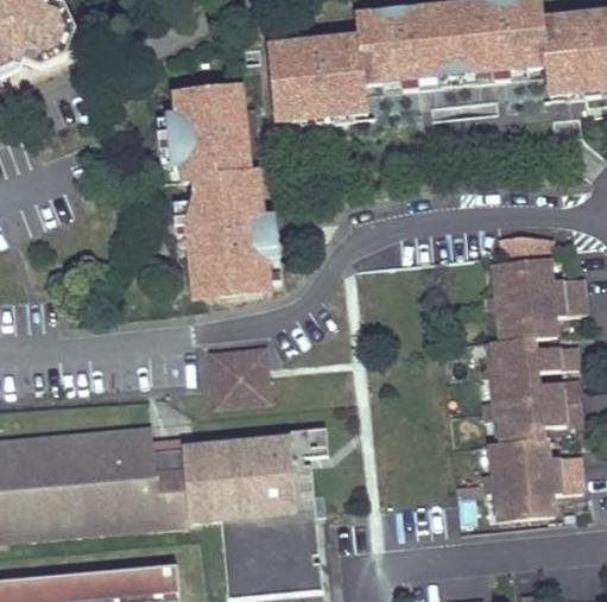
[(0,0),(0,61),(13,56),(40,65),(65,55),(75,27),(64,1),(61,0),(0,0)]
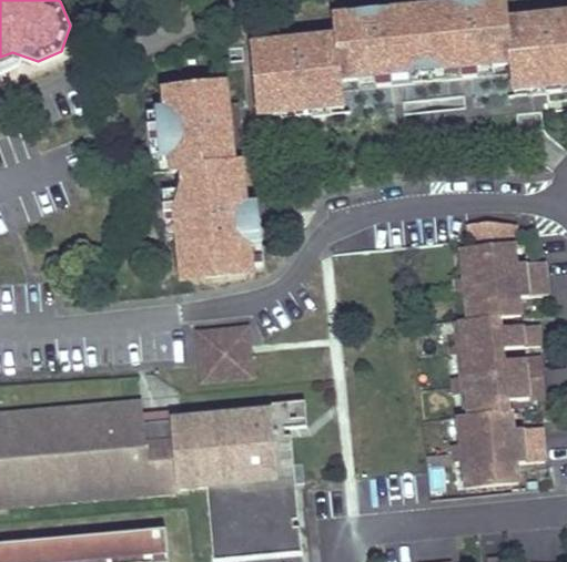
[(333,32),(255,41),(262,106),(262,108),(262,109),(263,110),(264,110),(265,111),(266,111),(287,109),(286,99),(315,96),(315,102),(316,102),(316,103),(317,104),(319,105),(321,105),(342,103),(340,75),(424,68),(509,60),(512,87),(533,85),(534,84),(535,84),(536,83),(536,82),(536,81),(536,80),(536,74),(565,71),(566,81),(566,9),(507,16),(505,0),(486,0),(487,3),(475,4),(466,0),(453,0),(374,8),(372,9),(368,11),(366,12),(364,13),(363,14),(361,16),(350,17),(348,11),(331,12),(333,32)]
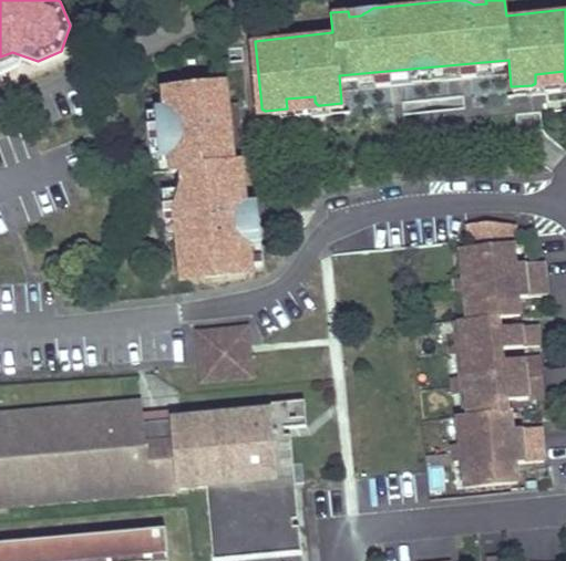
[(565,81),(564,71),(535,74),(535,80),(535,81),(535,82),(535,83),(534,84),(533,84),(532,85),(536,84),(565,81)]
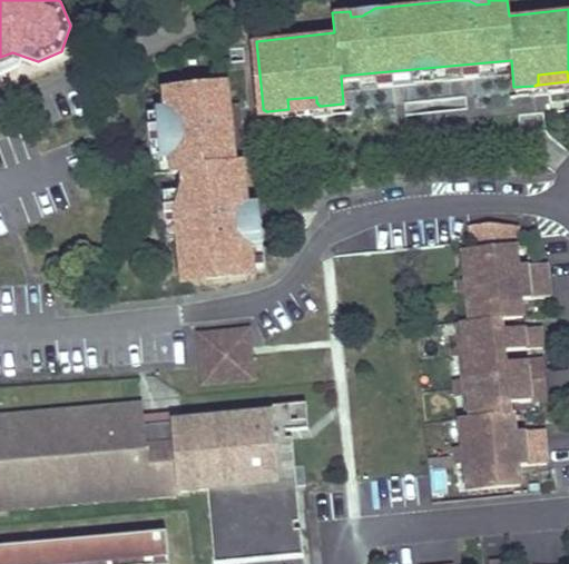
[(226,85),(163,90),(164,107),(156,107),(160,152),(169,152),(170,168),(180,167),(182,181),(180,187),(174,209),(176,234),(180,275),(252,268),(251,264),(248,240),(260,239),(256,205),(245,205),(244,189),(241,159),(233,160),(231,130),(241,130),(239,116),(229,117),(227,101),(226,85)]
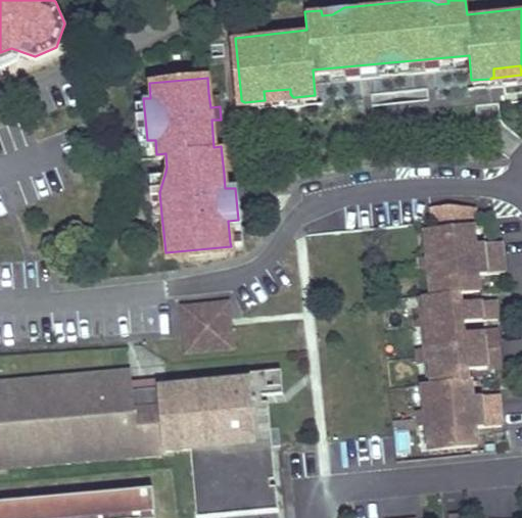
[(150,98),(149,83),(133,85),(139,155),(156,154),(155,140),(147,140),(143,98),(150,98)]
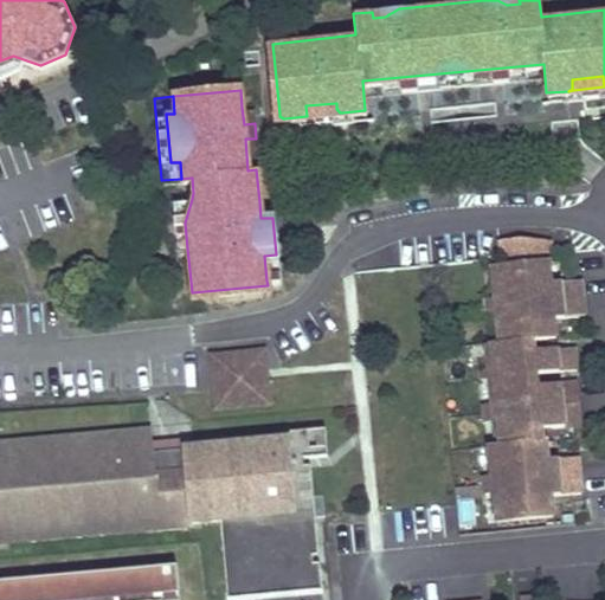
[(336,103),(306,105),(307,116),(338,114),(342,113),(340,113),(339,111),(338,110),(338,109),(336,109),(336,103)]
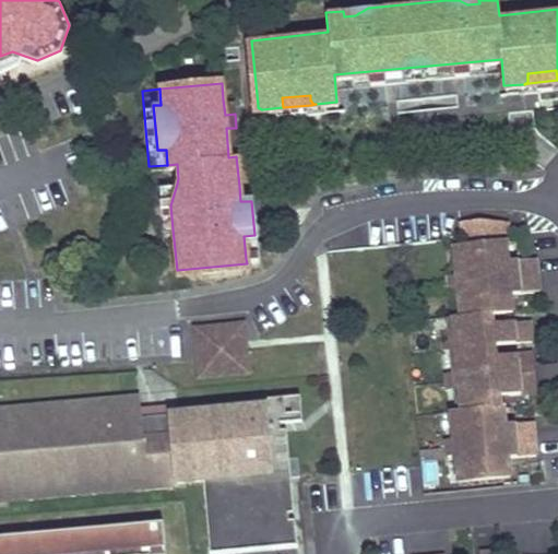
[(225,115),(235,114),(234,98),(223,99),(225,115)]
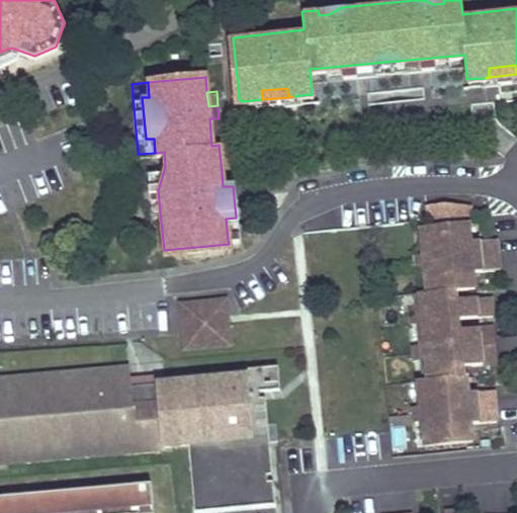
[(151,212),(160,212),(158,190),(164,170),(147,172),(151,212)]
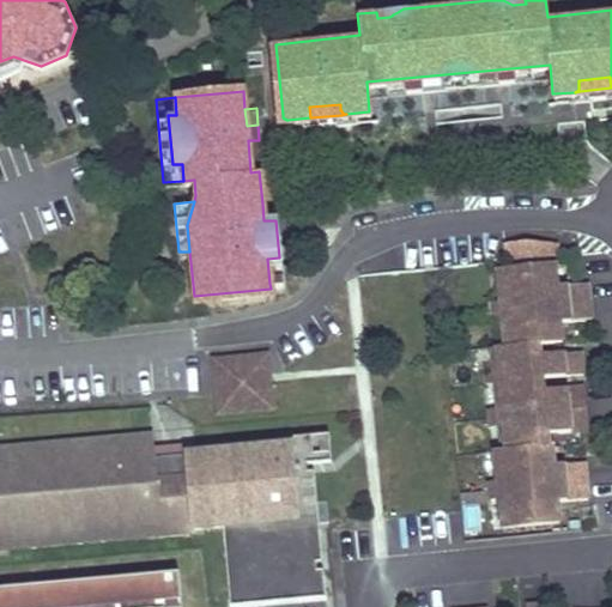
[(264,220),(276,220),(274,202),(262,204),(264,220)]
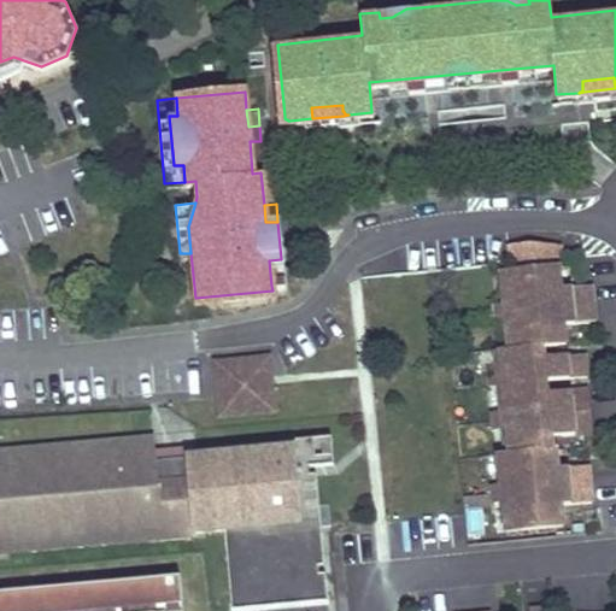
[(528,256),(527,238),(505,240),(506,258),(528,256)]
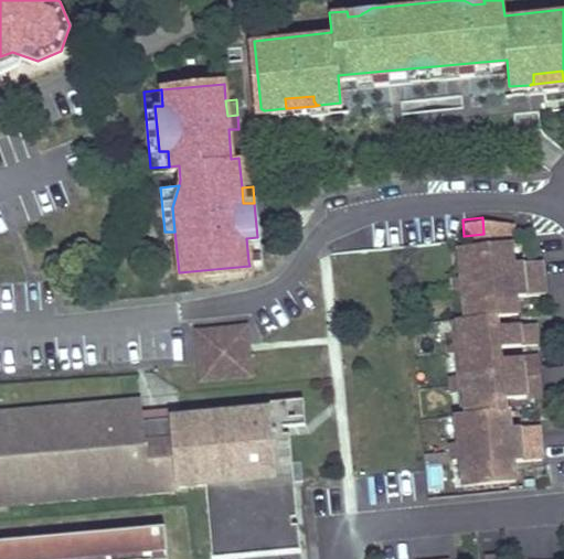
[(512,219),(482,217),(483,234),(513,232),(512,219)]
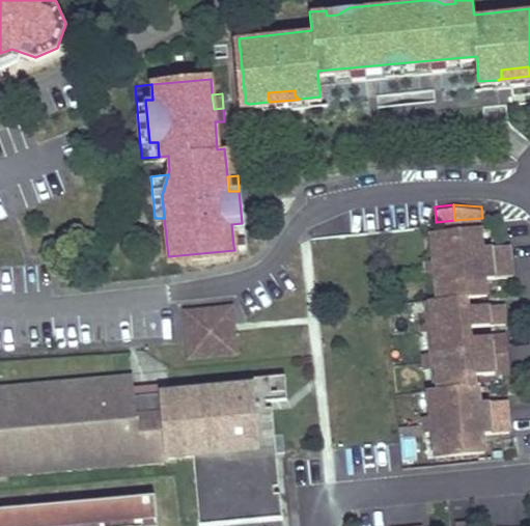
[(233,246),(244,245),(242,223),(231,224),(233,246)]
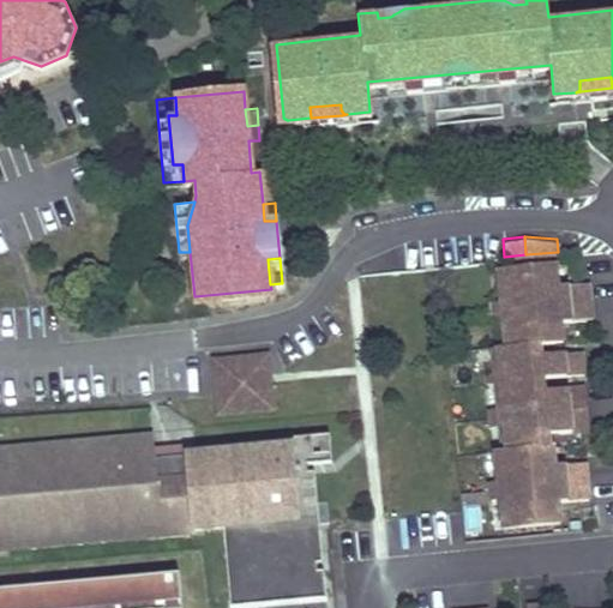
[(588,296),(587,277),(554,281),(547,276),(546,262),(496,266),(499,296),(490,298),(492,315),(500,314),(503,343),(490,343),(492,369),(484,369),(485,379),(493,378),(496,402),(487,403),(488,423),(498,422),(500,446),(493,446),(497,475),(487,476),(490,495),(498,494),(502,523),(551,518),(550,505),(556,498),(588,494),(586,475),(583,457),(551,461),(544,457),(542,444),(548,443),(547,429),(588,426),(586,403),(583,381),(544,385),(542,373),(582,369),(580,347),(540,350),(540,339),(554,338),(553,325),(560,318),(590,314),(588,296)]
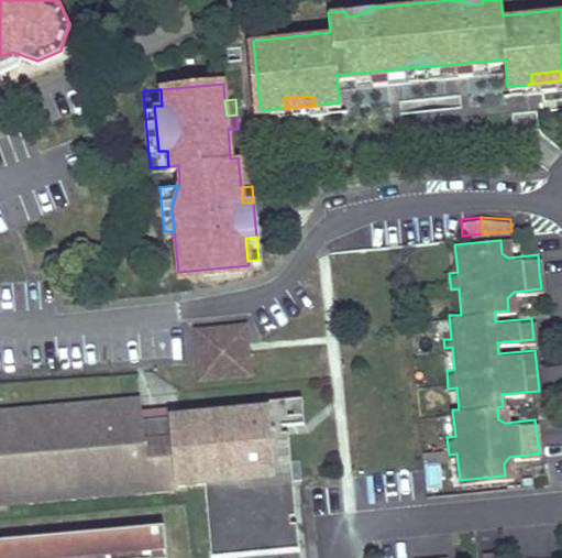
[(242,323),(196,327),(200,374),(248,370),(245,347),(239,347),(238,337),(244,337),(242,323)]
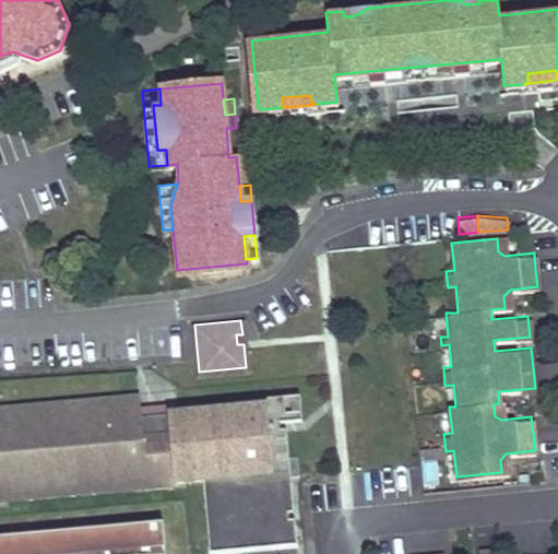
[(139,393),(0,405),(0,495),(157,480),(152,427),(142,428),(139,393)]
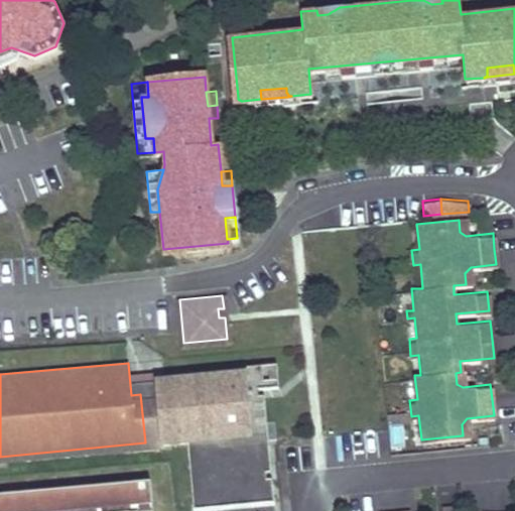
[(0,510),(142,510),(153,510),(150,478),(0,492),(0,510)]
